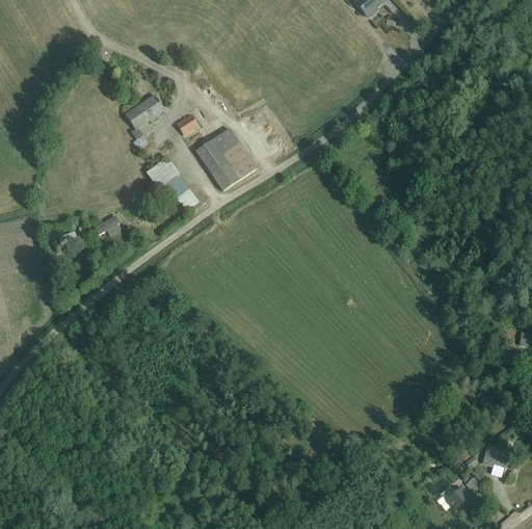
[(373,8),(382,0),(356,0),(355,1),(367,16),(374,9),(373,8)]
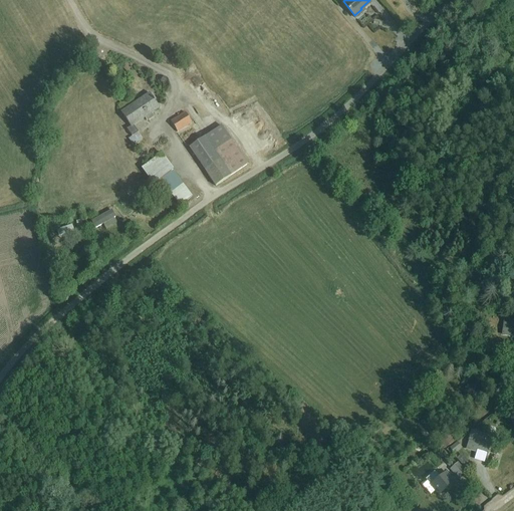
[(381,12),(372,17),(376,25),(386,20),(381,12)]
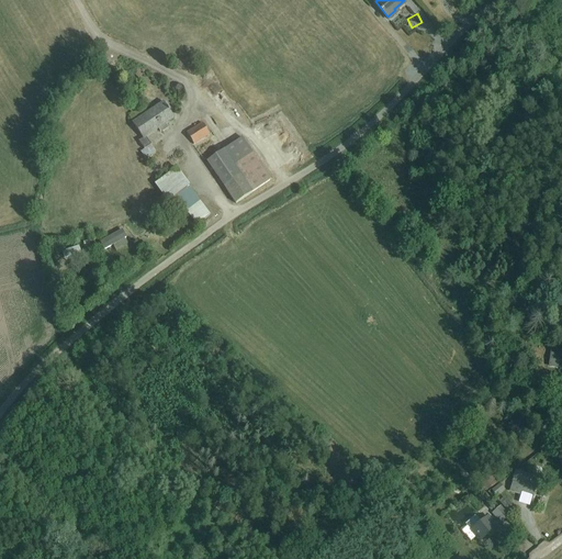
[(146,134),(173,115),(163,99),(132,120),(143,136),(139,138),(144,145),(150,141),(146,134)]
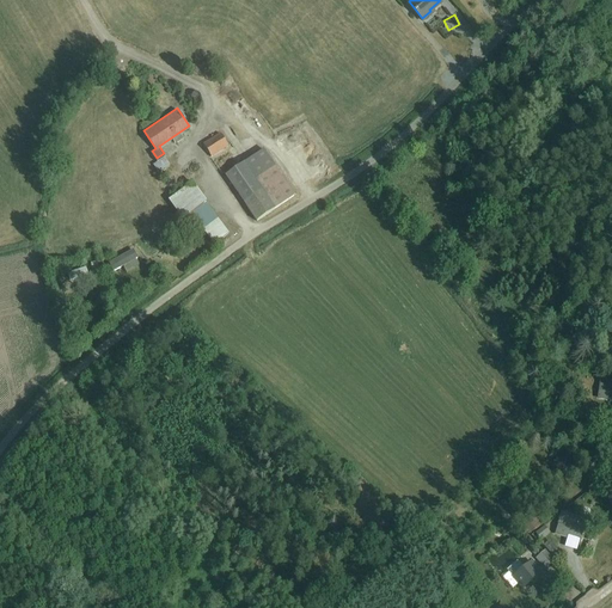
[(204,141),(212,154),(230,143),(221,130),(204,141)]
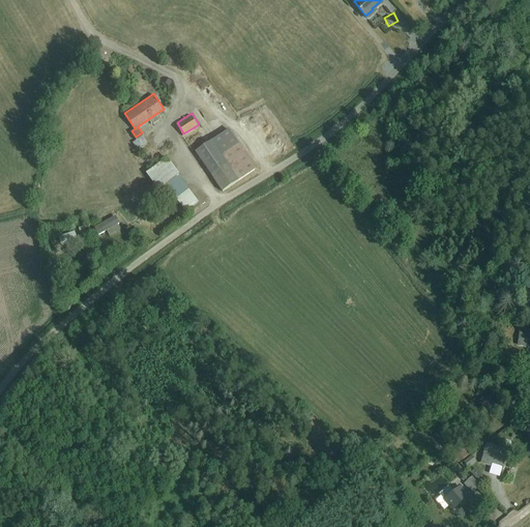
[(229,127),(212,139),(197,149),(223,189),(256,167),(229,127)]
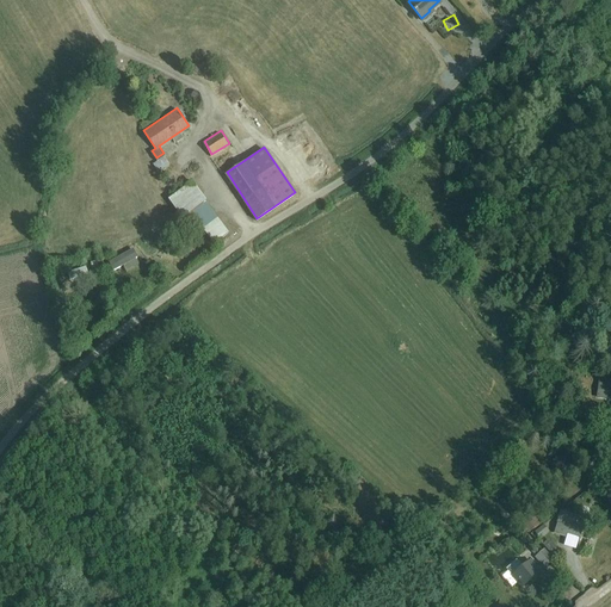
[(153,162),(158,169),(168,161),(164,155),(153,162)]
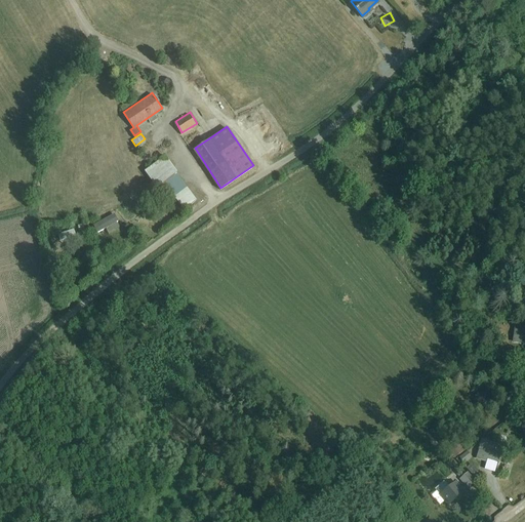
[(167,200),(174,194),(184,207),(196,199),(176,172),(177,171),(164,155),(145,169),(167,200)]
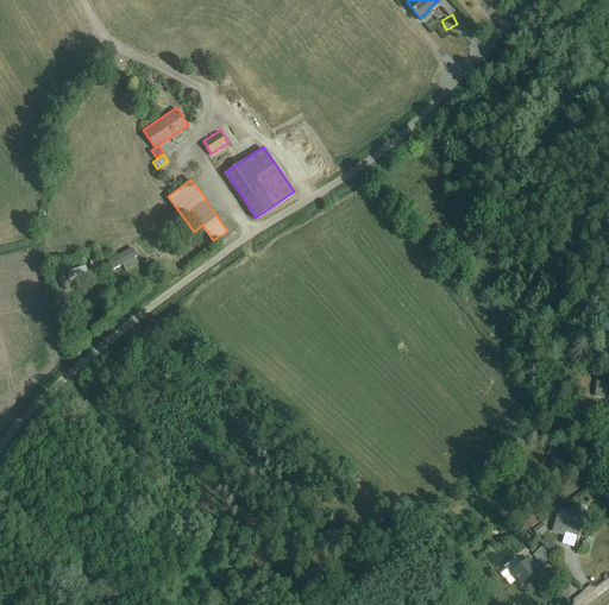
[(131,246),(107,260),(112,269),(136,254),(131,246)]
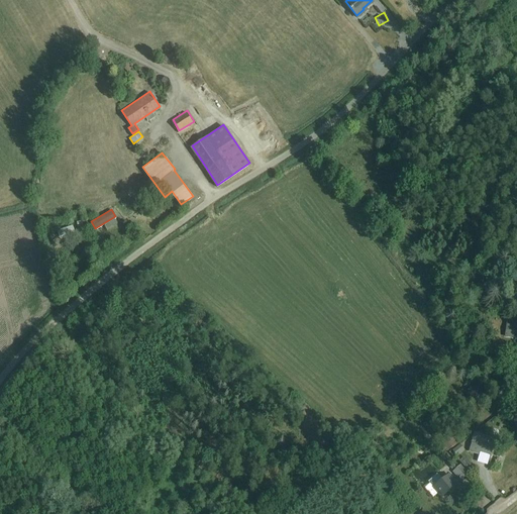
[(99,226),(103,233),(122,222),(118,215),(99,226)]
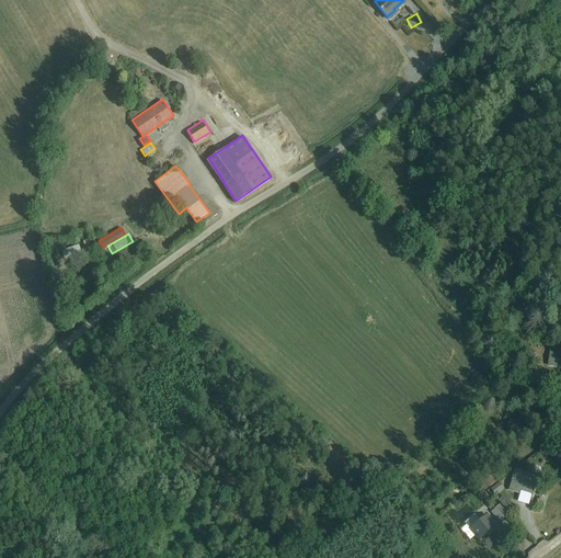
[(61,249),(64,255),(68,254),(69,260),(82,257),(79,243),(61,249)]
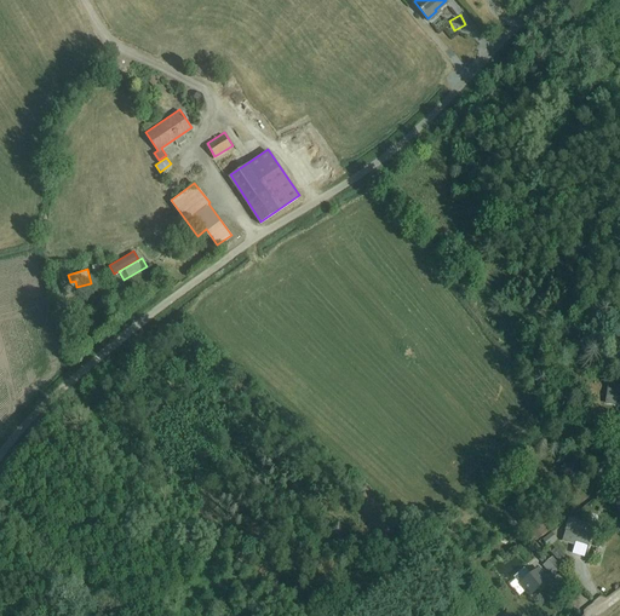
[(57,275),(62,288),(69,286),(64,272),(57,275)]
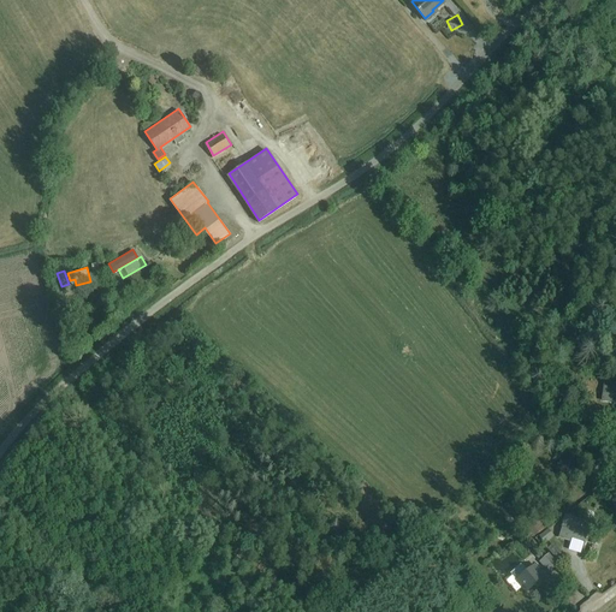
[(112,274),(106,278),(110,285),(116,281),(112,274)]
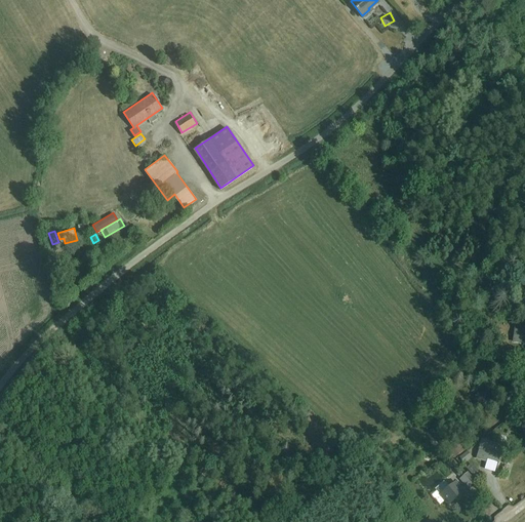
[(524,324),(515,322),(514,329),(513,339),(524,342),(524,328),(524,329),(524,324)]
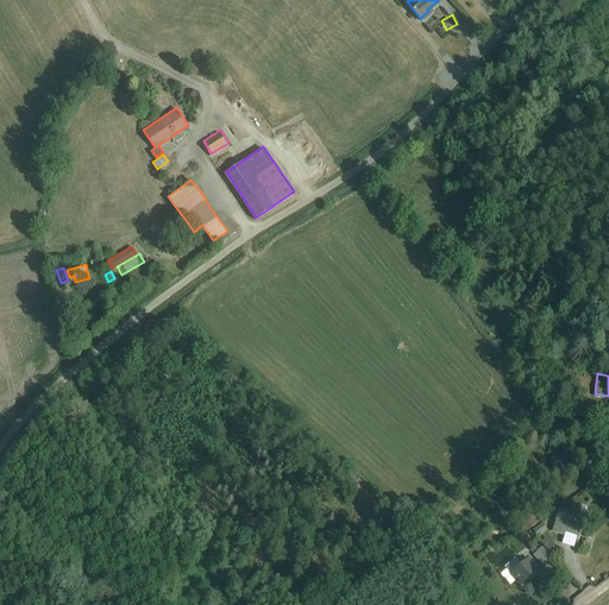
[(578,410),(563,411),(563,423),(579,422),(578,410)]
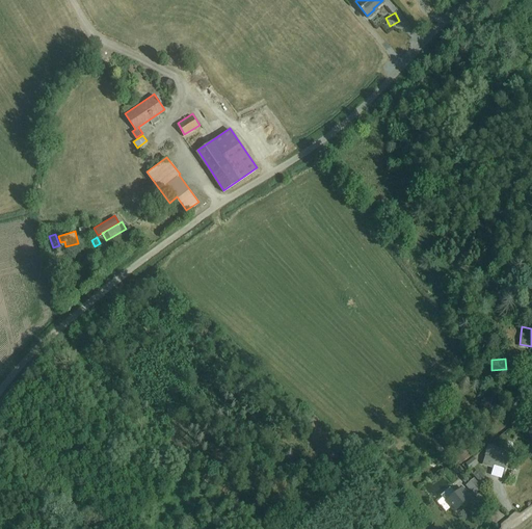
[(488,443),(482,463),(494,467),(490,474),(501,477),(503,470),(504,470),(508,457),(499,455),(502,447),(488,443)]
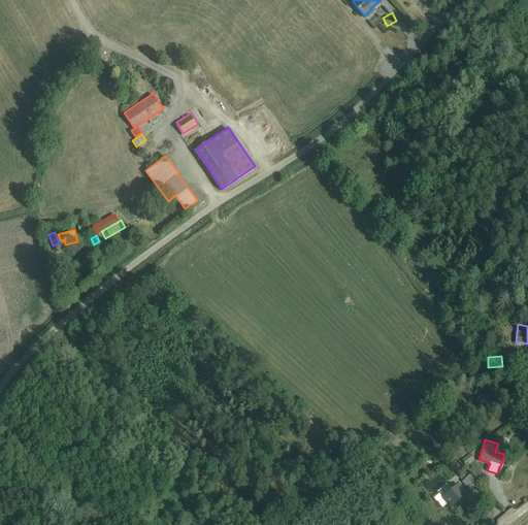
[(470,452),(462,458),(466,464),(474,458),(470,452)]
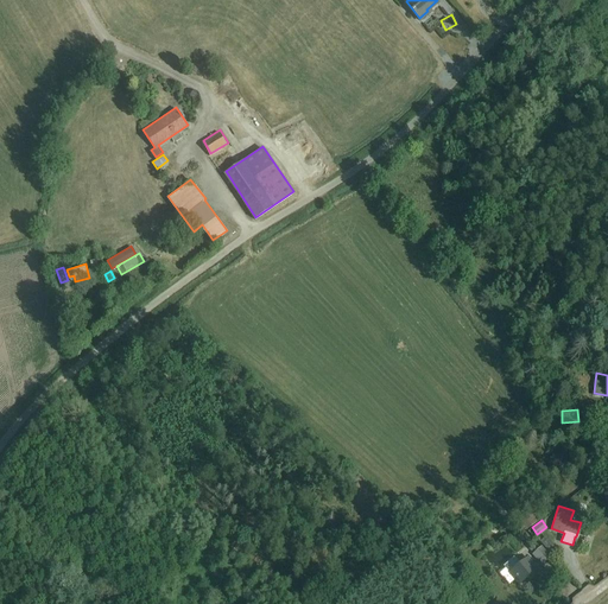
[(531,536),(525,531),(519,536),(524,542),(531,536)]
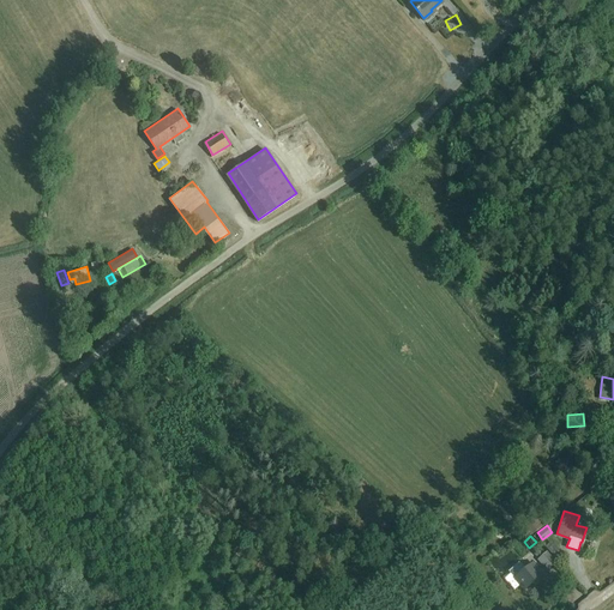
[(543,553),(536,543),(531,548),(537,556),(543,553)]
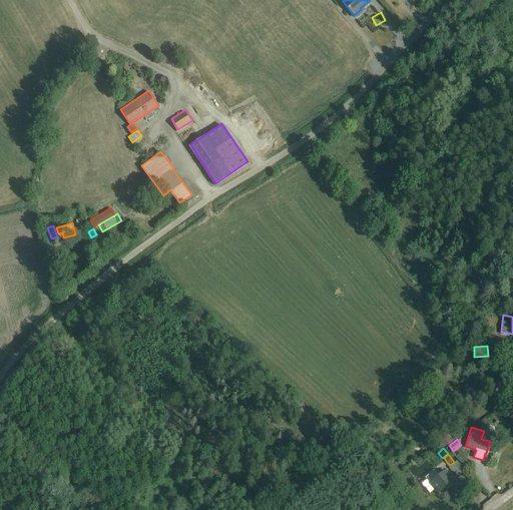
[(464,471),(456,462),(449,466),(457,475),(464,471)]
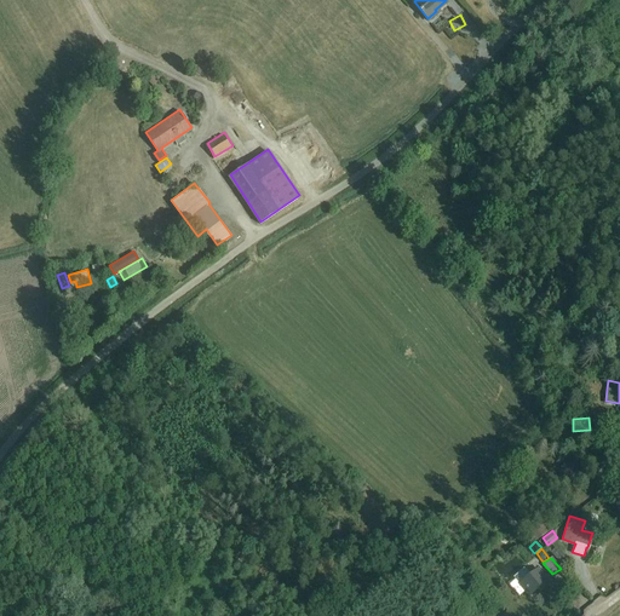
[(530,573),(524,566),(514,575),(529,594),(547,579),(537,568),(530,573)]
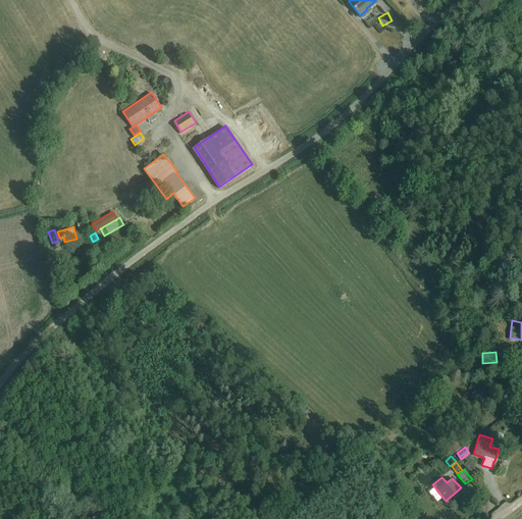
[(434,486),(429,491),(437,501),(442,497),(434,486)]
